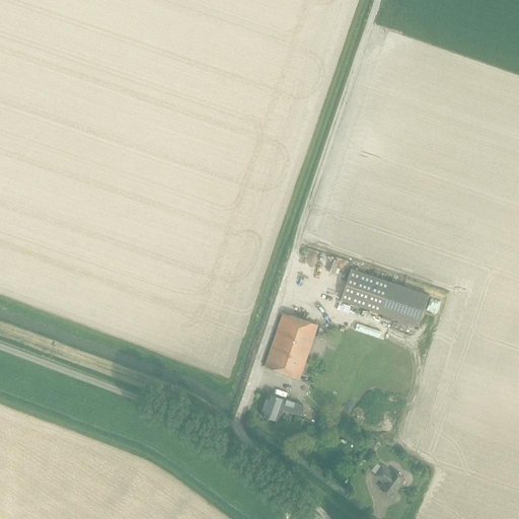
[(428,295),(351,270),(341,299),(418,325),(428,295)]
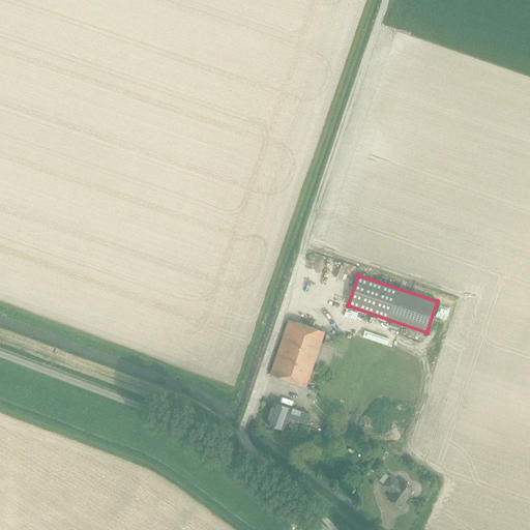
[(289,320),(270,375),(305,387),(324,332),(289,320)]
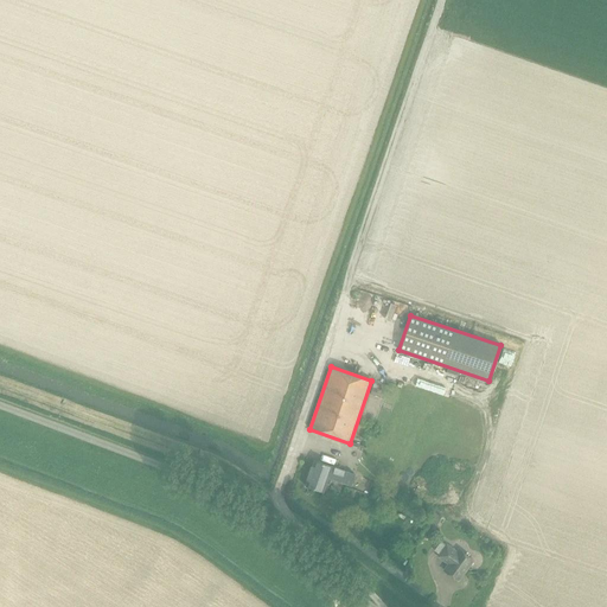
[(355,475),(314,461),(305,486),(324,492),(326,485),(328,486),(331,480),(351,486),(355,475)]
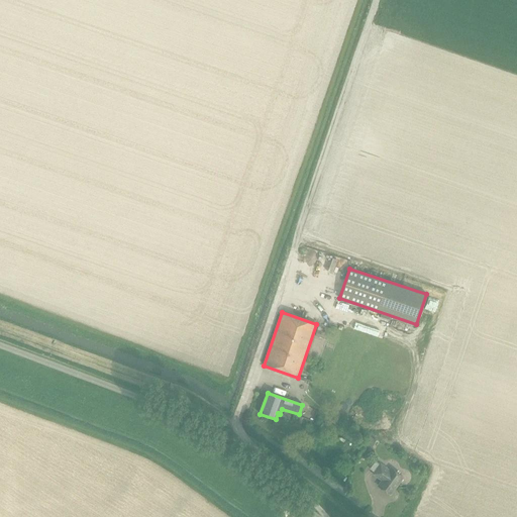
[(372,447),(376,440),(369,436),(365,443),(372,447)]
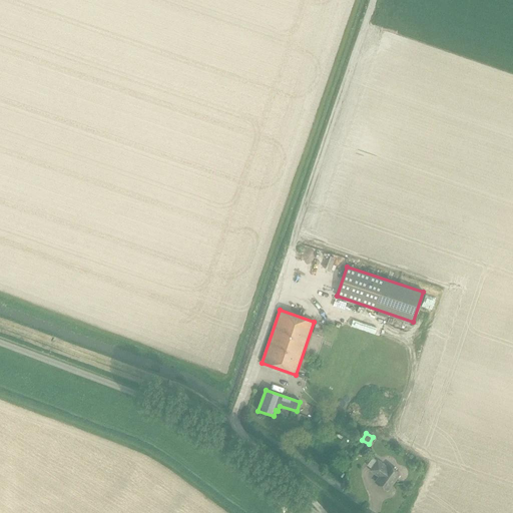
[(371,471),(377,475),(379,477),(376,482),(388,491),(400,474),(388,465),(386,467),(378,461),(371,471)]
